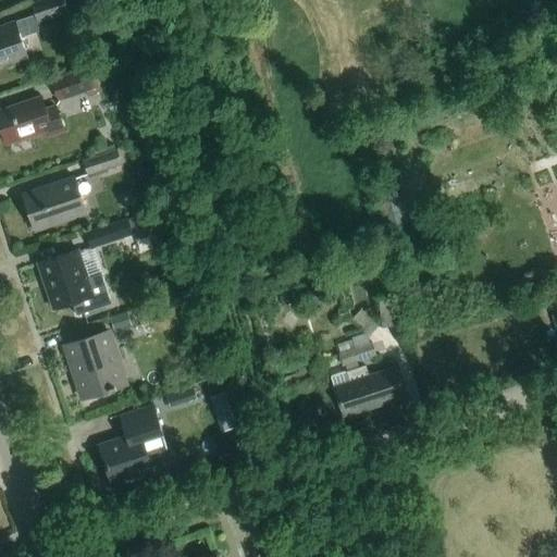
[(16,22),(16,23),(0,28),(0,69),(28,59),(22,37),(42,31),(40,23),(70,13),(64,0),(39,0),(32,3),(36,15),(16,22)]
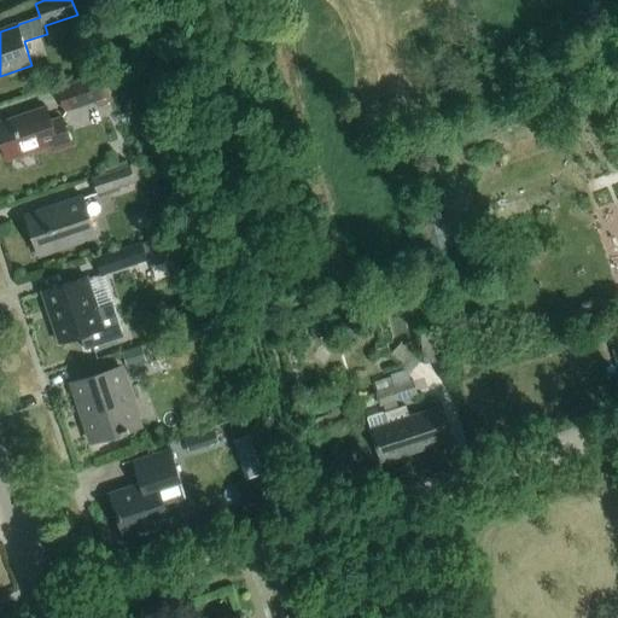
[(109,105),(99,75),(58,88),(65,114),(97,103),(99,109),(109,105)]
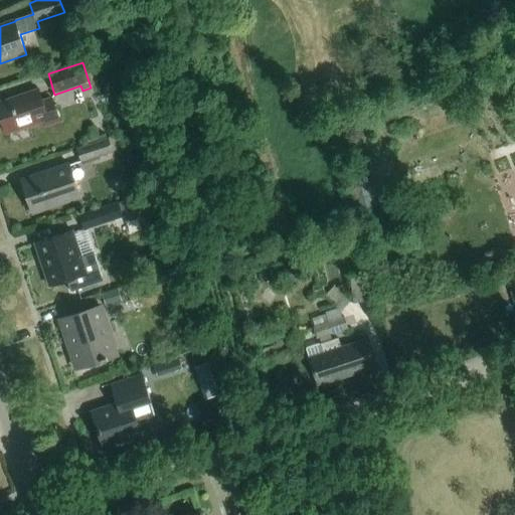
[(43,103),(39,92),(0,104),(0,117),(6,135),(44,122),(46,127),(60,122),(52,100),(43,103)]
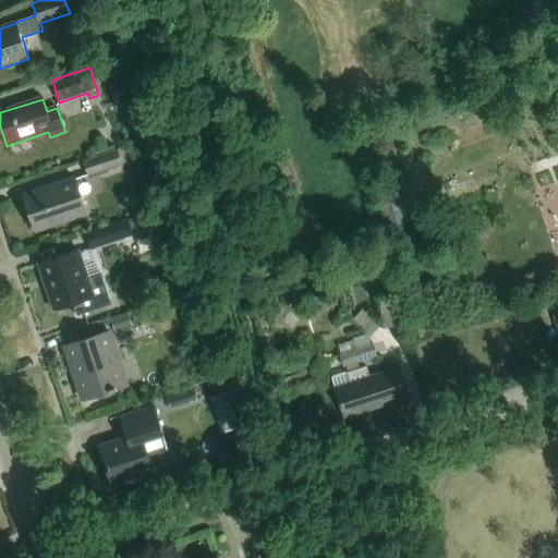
[(124,164),(119,148),(83,160),(88,177),(124,164)]
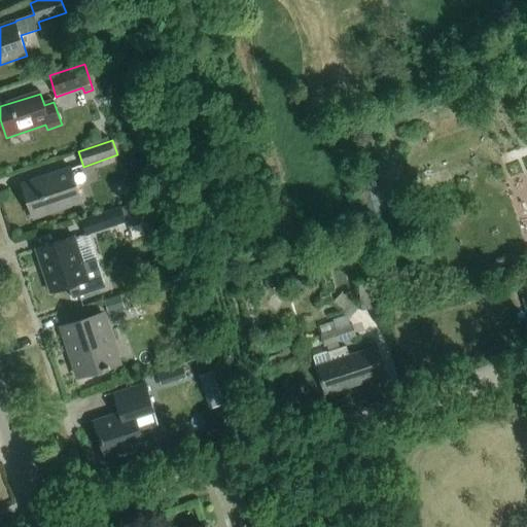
[(83,204),(71,166),(21,183),(33,220),(83,204)]
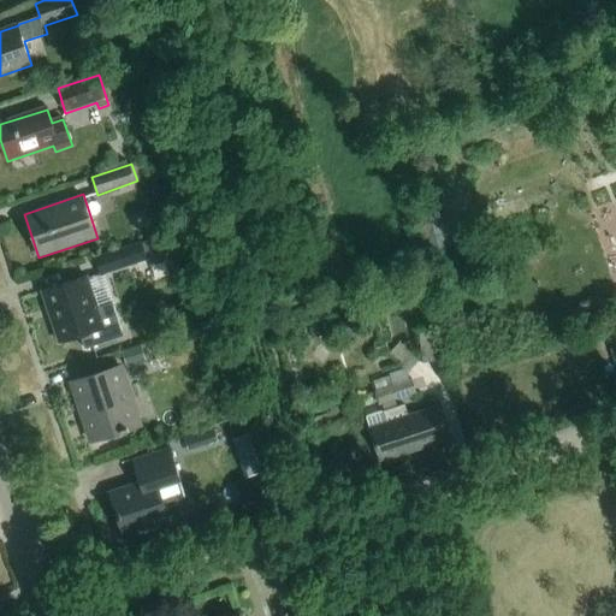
[(452,249),(444,215),(416,223),(425,256),(452,249)]
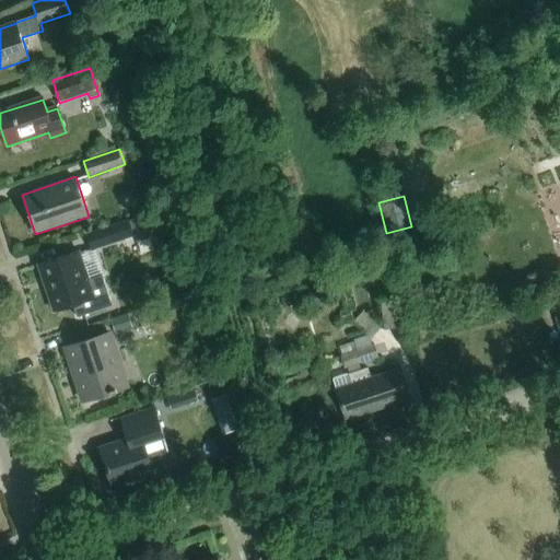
[(135,236),(129,219),(85,233),(92,251),(135,236)]
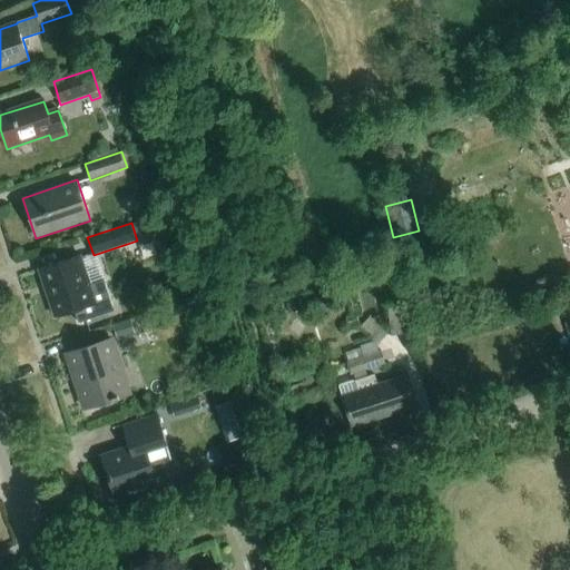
[(90,287),(85,273),(97,268),(91,254),(40,272),(56,318),(75,312),(79,325),(115,312),(104,283),(90,287)]
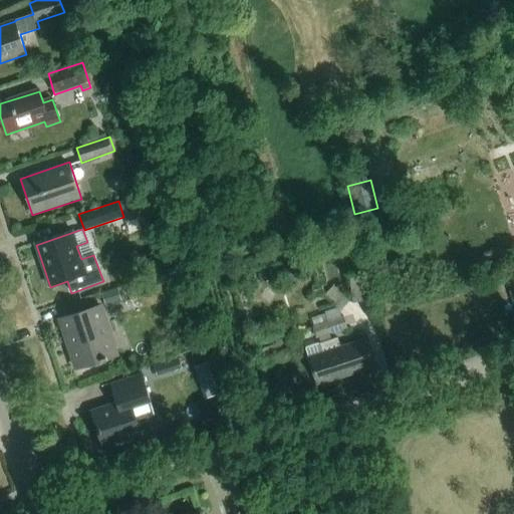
[(335,288),(333,286),(326,296),(342,310),(351,299),(342,292),(343,290),(337,285),(335,288)]
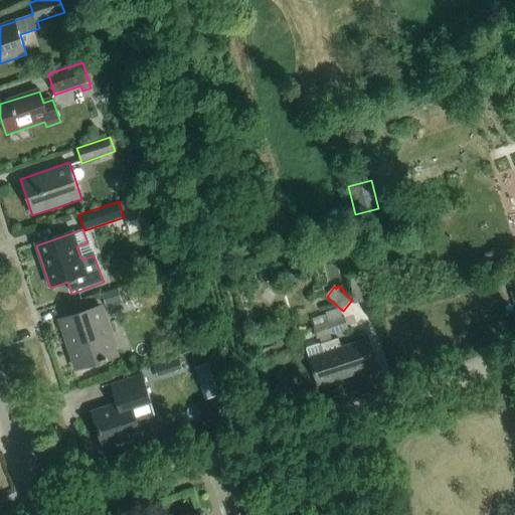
[(122,302),(118,289),(101,294),(105,308),(122,302)]
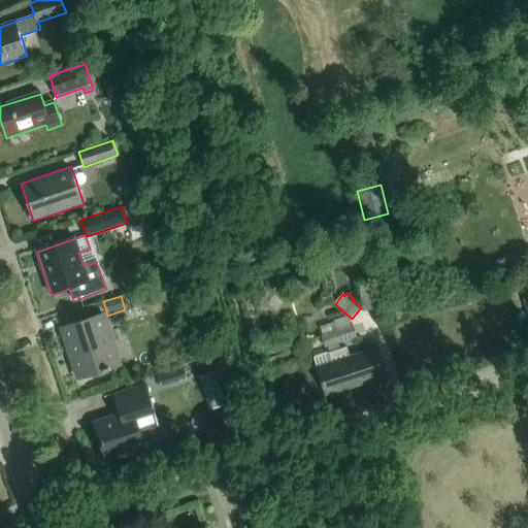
[(78,325),(102,317),(97,303),(73,310),(78,325)]
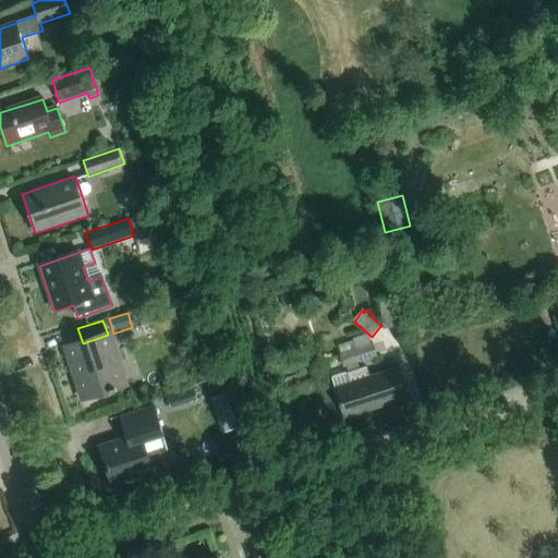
[(108,335),(83,343),(68,348),(85,401),(128,387),(109,334),(108,335)]
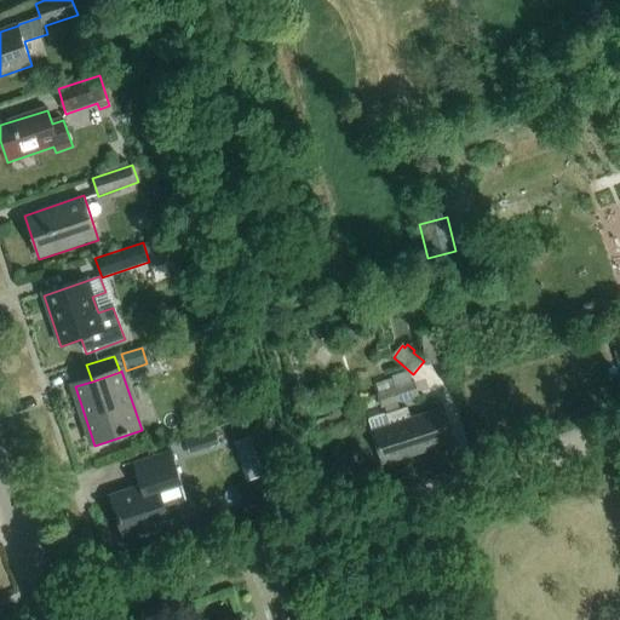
[(411,382),(407,372),(390,378),(390,379),(373,384),(380,407),(418,396),(413,382),(411,382)]
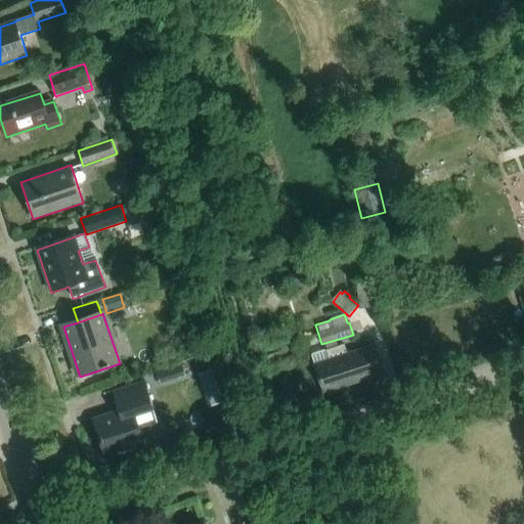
[(325,351),(330,361),(312,367),(321,394),(383,375),(374,347),(349,355),(345,344),(325,351)]
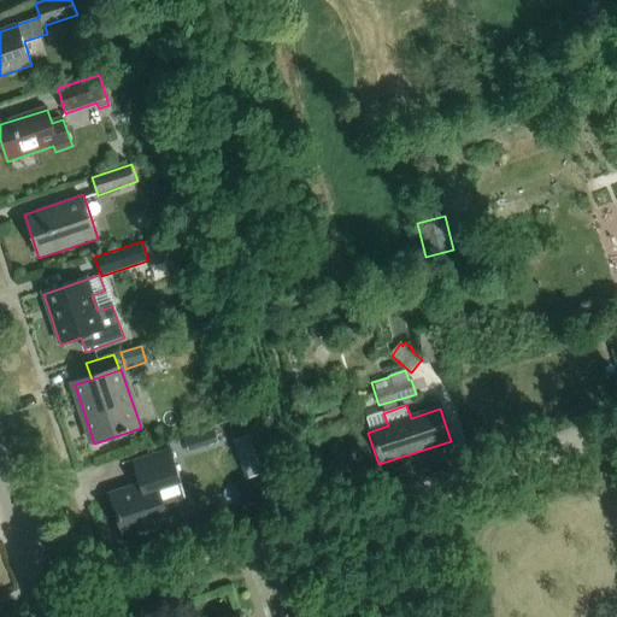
[(218,442),(215,430),(184,440),(188,452),(218,442)]
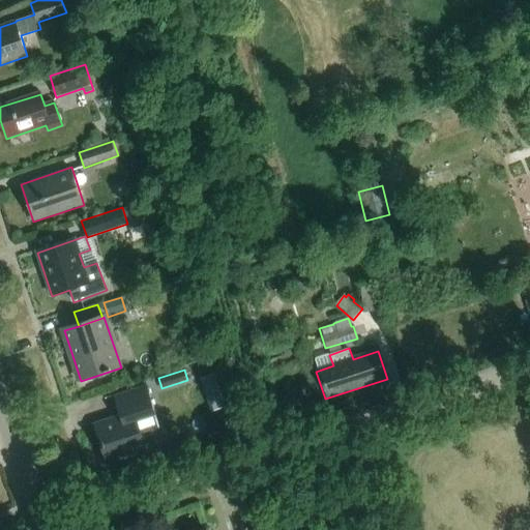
[(215,374),(200,378),(207,400),(222,395),(215,374)]
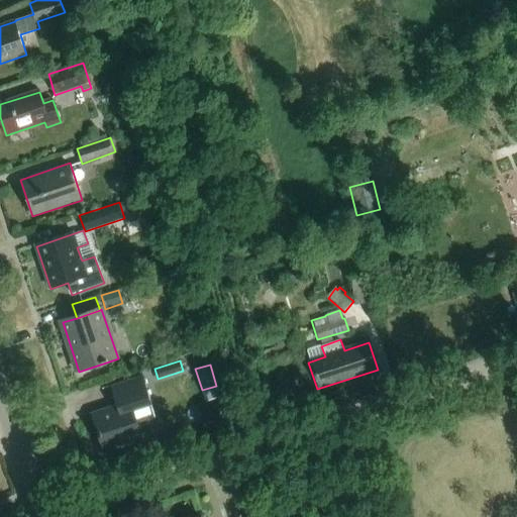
[(139,423),(157,417),(142,377),(111,388),(117,405),(93,413),(101,436),(102,435),(108,453),(133,445),(132,441),(144,437),(139,423)]
